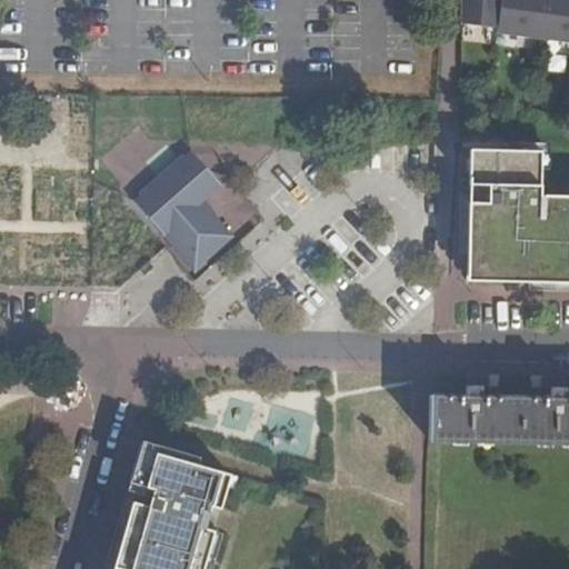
[(568,0),(461,0),(462,29),(568,41),(568,0)]
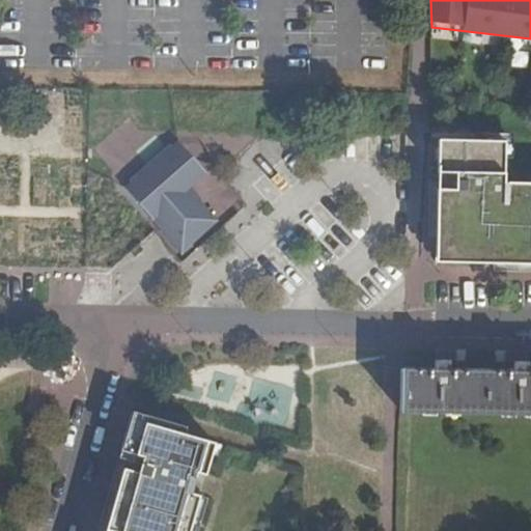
[(502,141),(440,139),(439,172),(454,173),(453,189),(444,189),(442,253),(530,255),(530,203),(501,202),(502,141)]
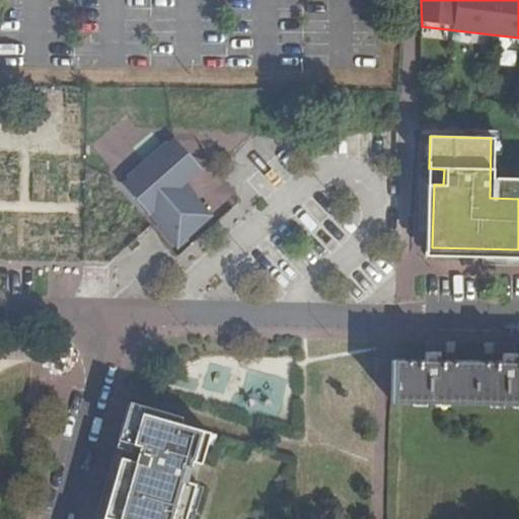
[(169,143),(126,182),(181,244),(206,222),(179,193),(199,176),(169,143)]
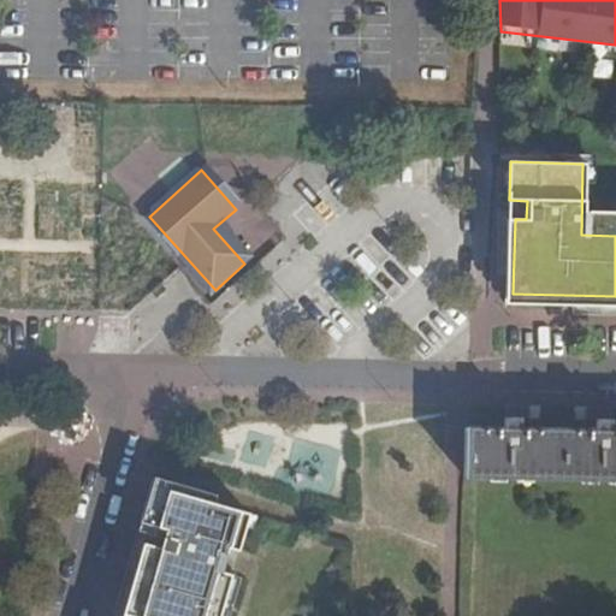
[(527,428),(537,428),(543,413),(517,413),(517,419),(527,420),(527,428)]
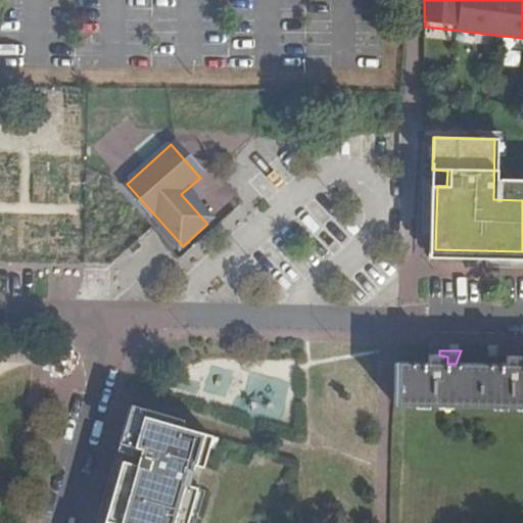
[(522,358),(516,358),(510,358),(510,366),(456,364),(447,364),(447,357),(439,355),(433,355),(432,364),(395,363),(395,406),(522,408),(522,358)]
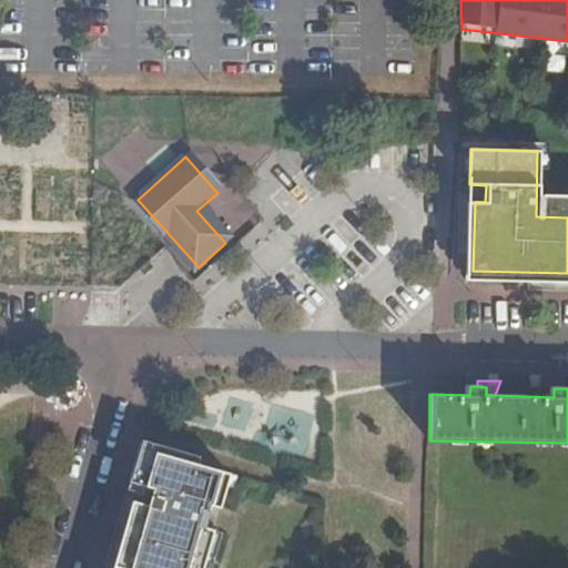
[(195,456),(140,439),(128,482),(153,488),(149,505),(141,503),(121,567),(199,567),(202,558),(205,559),(214,528),(199,524),(205,503),(221,507),(231,473),(193,462),(195,456)]
